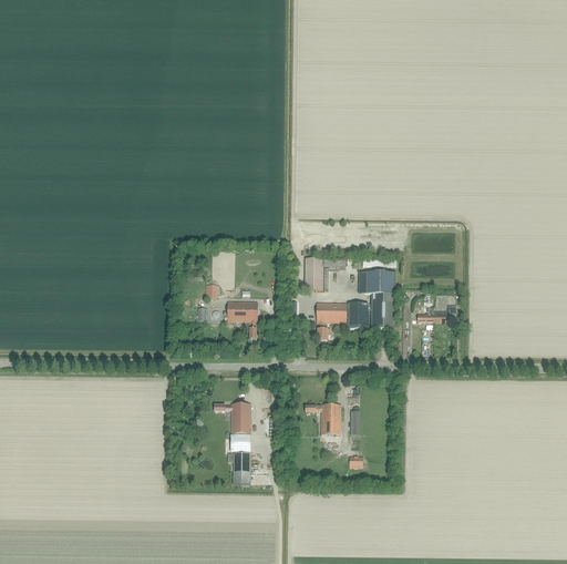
[(306,257),(305,288),(323,289),(323,258),(306,257)]
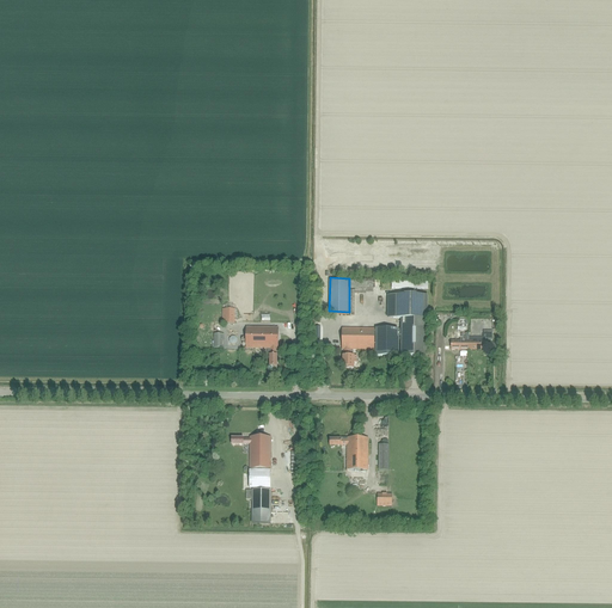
[(353,347),(375,347),(375,352),(398,354),(398,337),(402,337),(401,354),(428,354),(428,292),(393,292),(393,315),(402,315),(402,326),(374,326),(342,325),(342,347),(344,347),(344,352),(343,352),(343,364),(347,364),(347,366),(354,366),(354,360),(357,360),(357,352),(353,352),(353,347)]
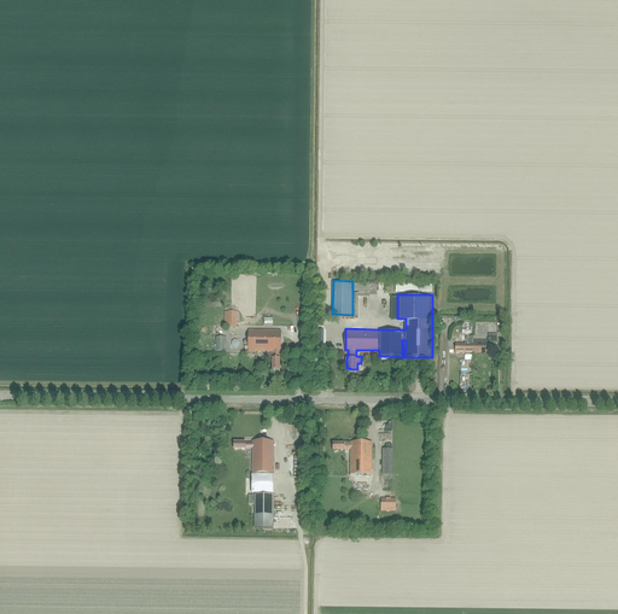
[(225,309),(225,323),(237,323),(237,309),(225,309)]
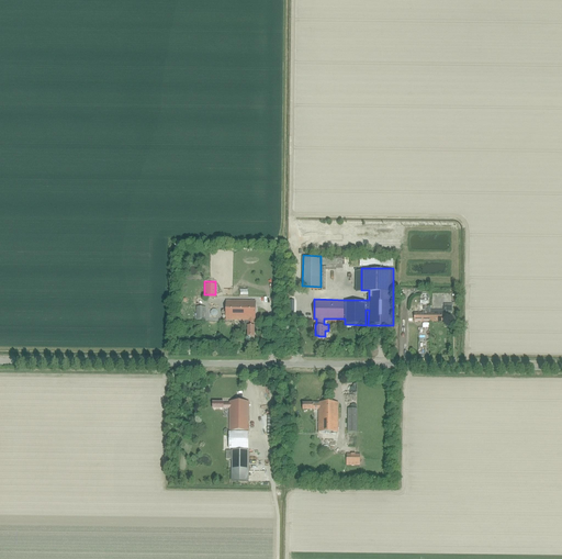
[(255,319),(256,299),(226,298),(226,317),(248,317),(248,323),(247,323),(247,334),(255,334),(255,323),(254,323),(254,319),(255,319)]
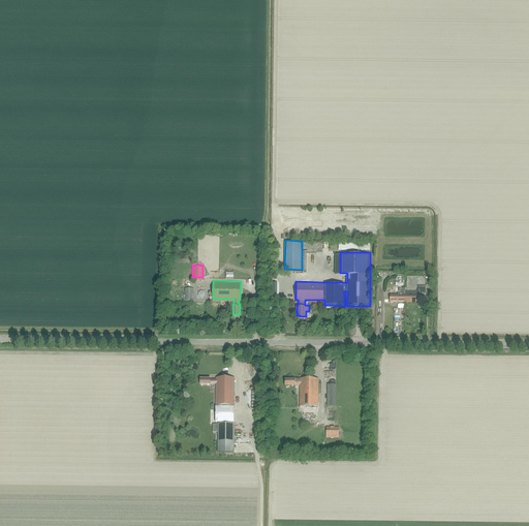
[(197,298),(204,298),(204,294),(208,294),(208,290),(206,290),(206,285),(203,285),(203,288),(197,289),(197,298)]
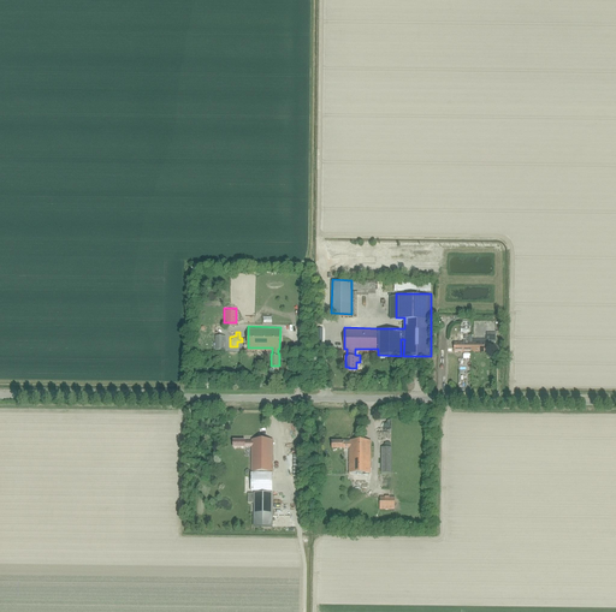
[(486,340),(480,340),(480,349),(489,349),(490,349),(490,339),(496,339),(496,332),(486,332),(486,340)]
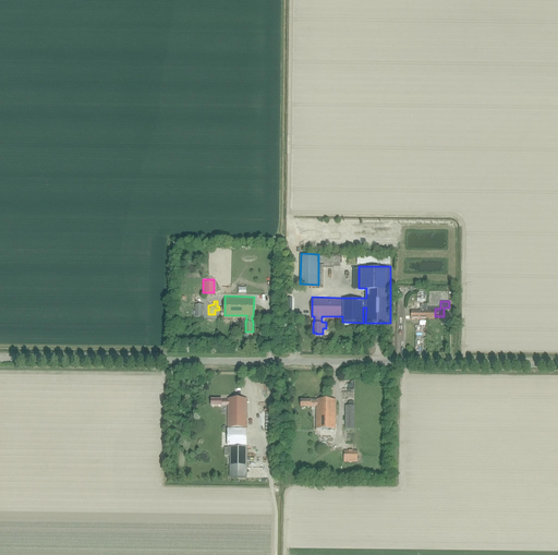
[(203,315),(203,302),(195,302),(195,308),(193,308),(193,315),(203,315)]
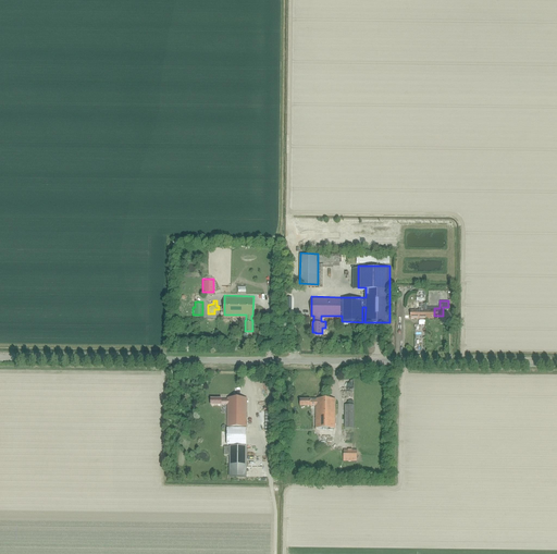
[(246,425),(246,395),(227,395),(227,397),(221,397),(221,396),(210,396),(210,403),(221,403),(221,402),(227,402),(227,425),(227,443),(232,443),(232,444),(224,444),(224,453),(230,453),(230,474),(246,474),(246,444),(246,425)]
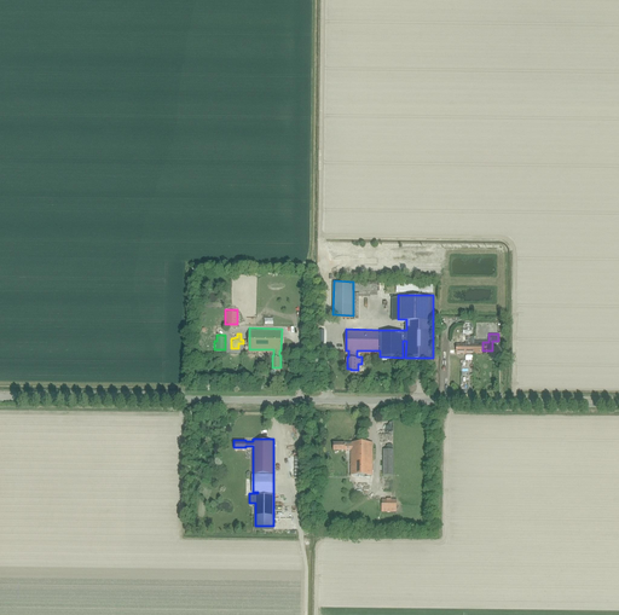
[(372,473),(372,440),(345,440),(334,440),(333,448),(339,448),(345,448),(345,447),(351,447),(351,473),(372,473)]
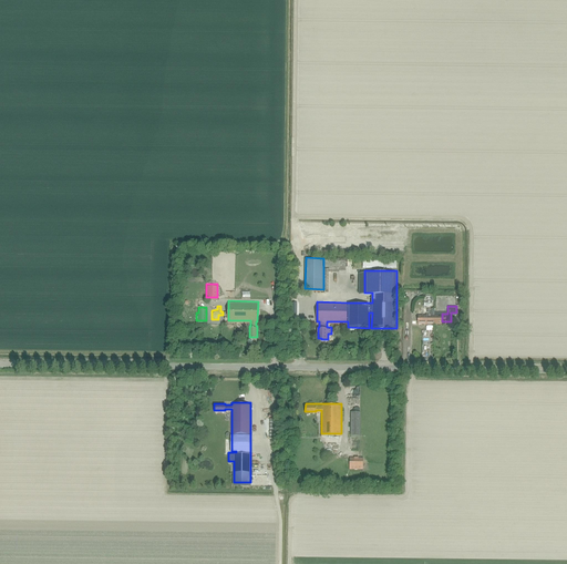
[(360,433),(360,410),(351,410),(350,433),(360,433)]
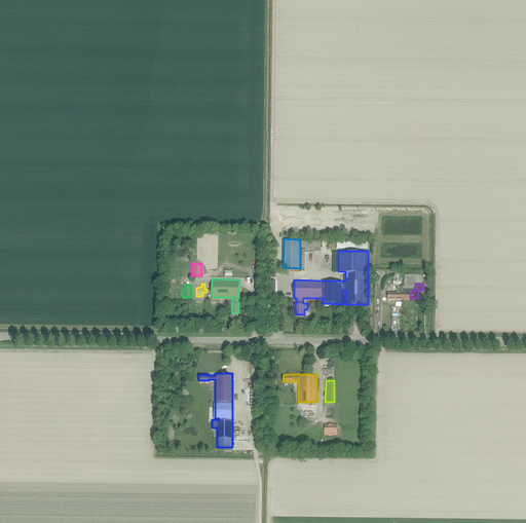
[(237,412),(235,425),(245,427),(247,414),(237,412)]
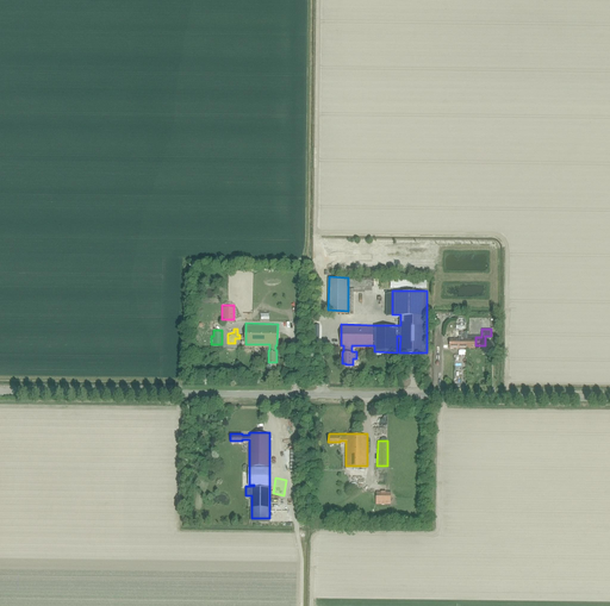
[(391,501),(391,489),(375,489),(375,501),(391,501)]
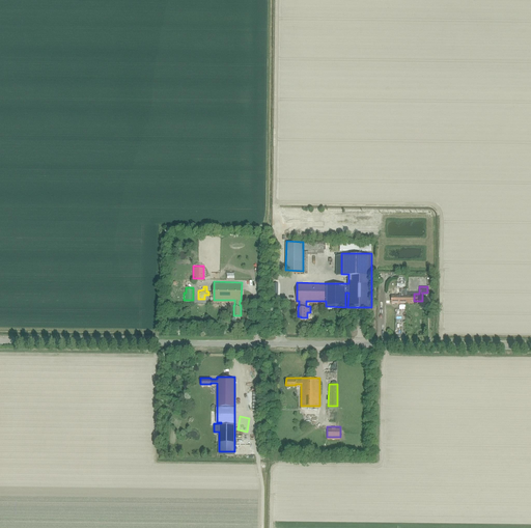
All buildings are outlined.
